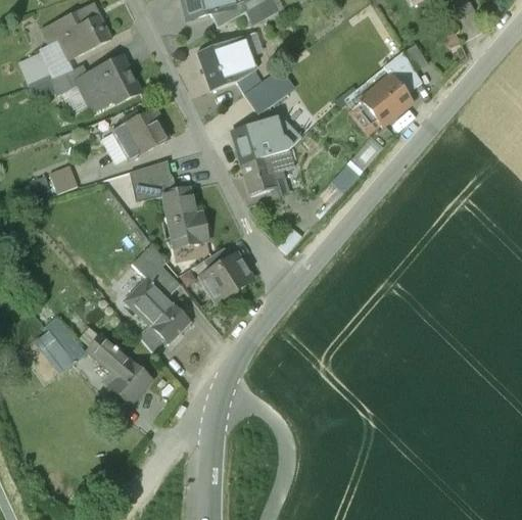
[(183,0),(187,17),(208,12),(232,7),(231,4),(230,0),(183,0)]
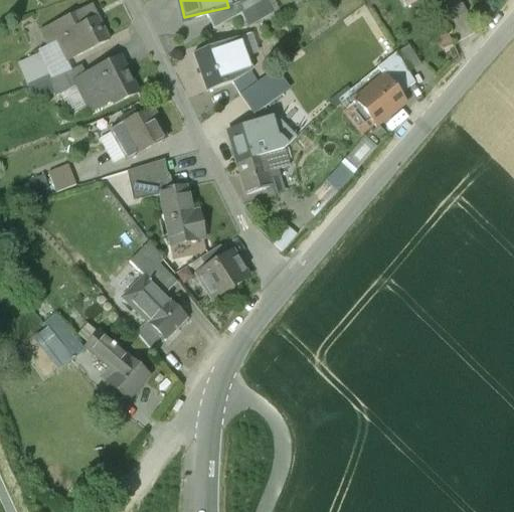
[(438,0),(436,1),(448,21),(468,10),(463,0),(438,0)]
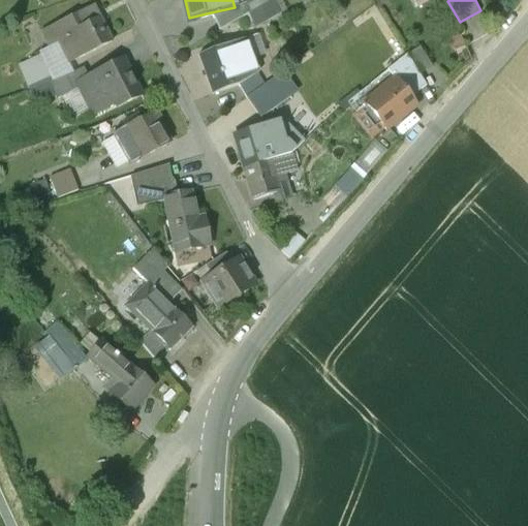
[(235,7),(211,12),(219,28),(250,11),(244,1),(234,4),(235,7)]
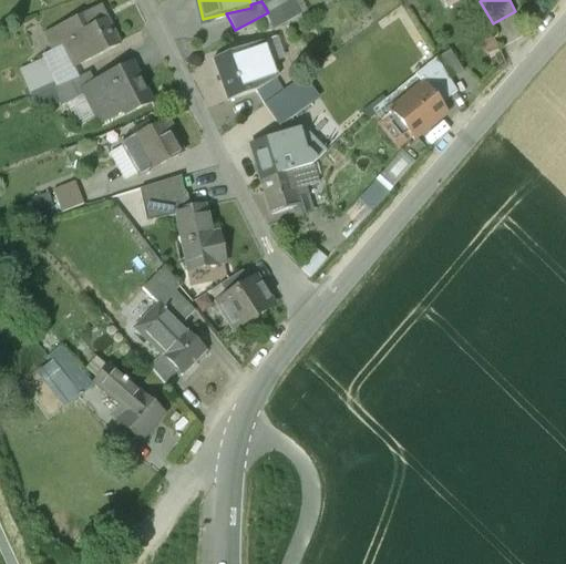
[(88,10),(45,31),(53,45),(82,31),(80,28),(93,21),(88,10)]
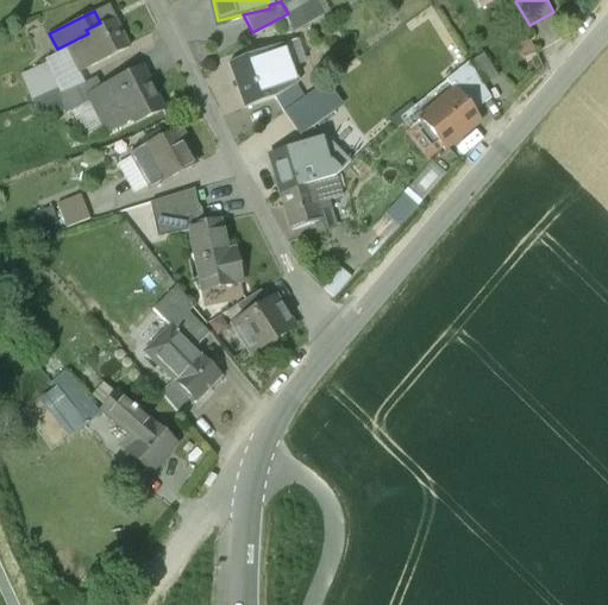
[(100,23),(86,30),(88,33),(101,58),(129,44),(113,16),(100,23)]
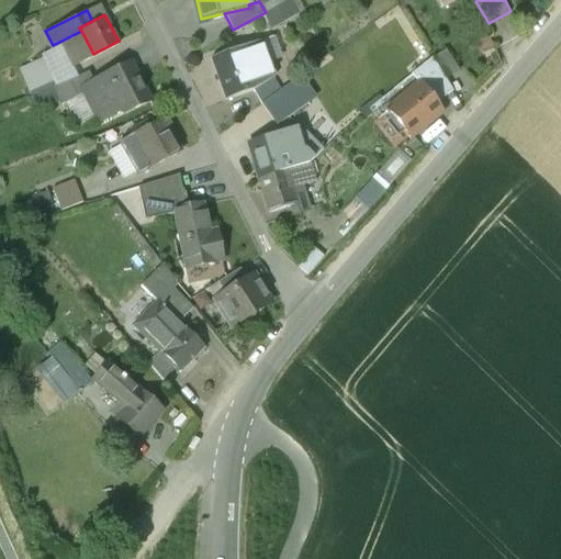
[(253,43),(243,46),(247,59),(248,64),(258,60),(253,43)]
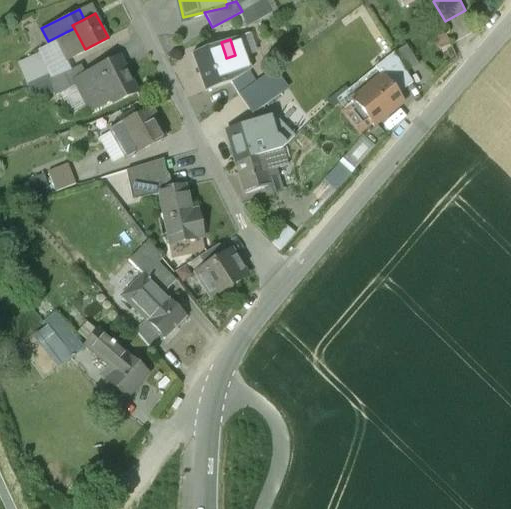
[(221,42),(205,47),(209,58),(221,54),(222,56),(225,54),(221,42)]
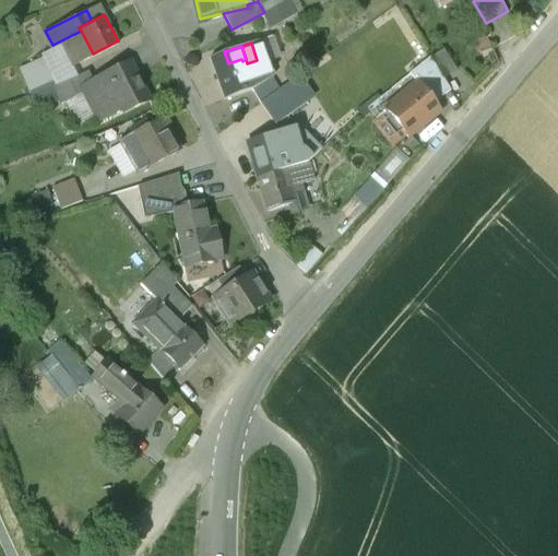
[(459,68),(446,46),(435,54),(448,74),(459,68)]
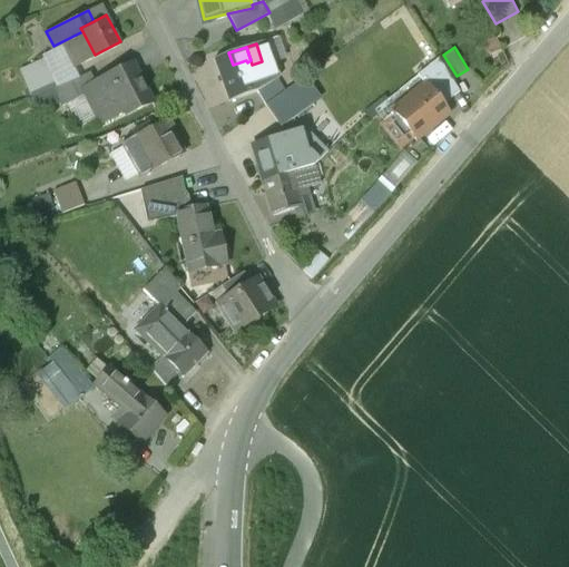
[(459,90),(438,56),(417,74),(425,84),(442,104),(459,90)]
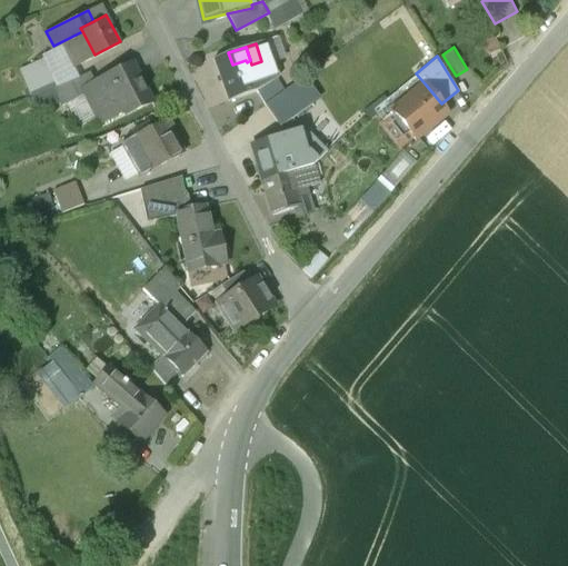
[(232,65),(218,70),(228,98),(256,88),(247,62),(246,60),(232,65)]
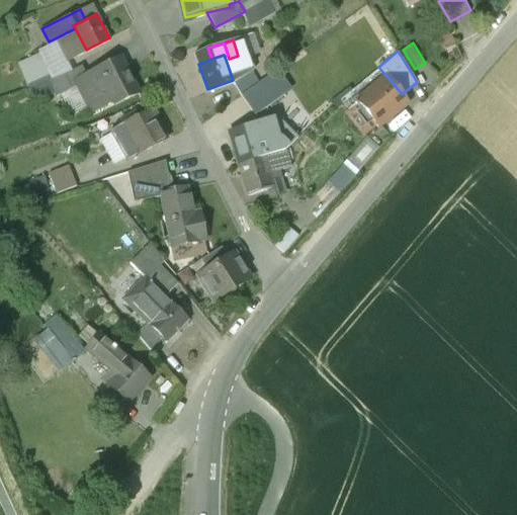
[(87,75),(78,80),(79,83),(92,110),(113,100),(114,103),(139,91),(121,58),(87,75)]
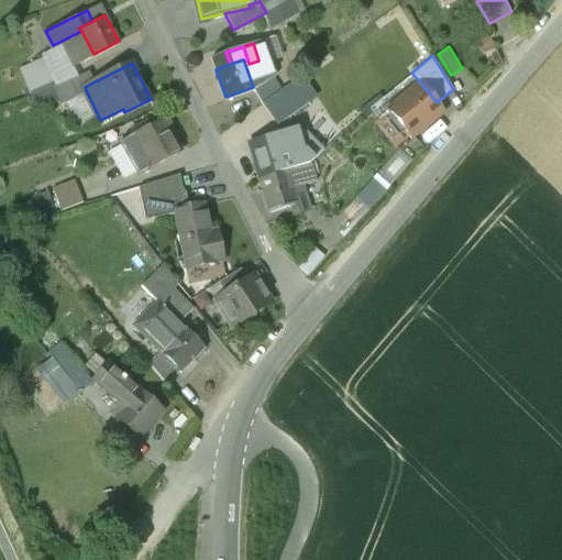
[(88,69),(68,79),(54,85),(63,102),(86,90),(85,87),(95,81),(88,69)]
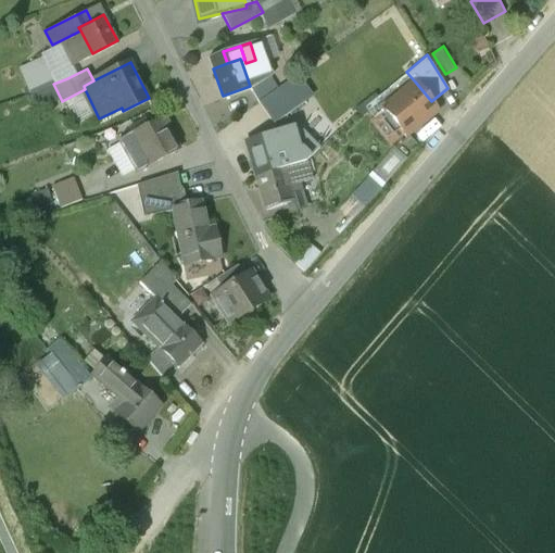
[(415,82),(383,107),(405,134),(437,109),(431,101),(415,82)]
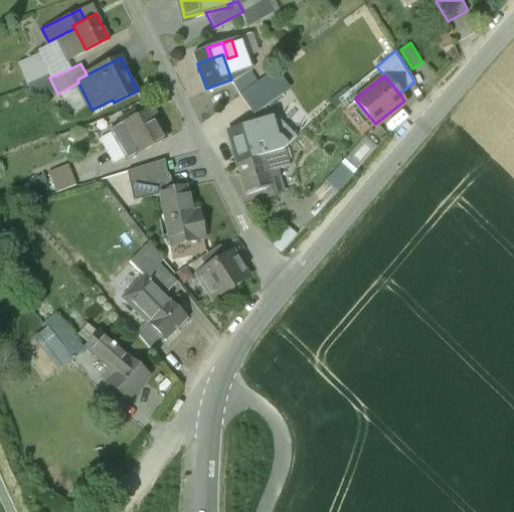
[(244,93),(254,104),(266,94),(255,82),(244,93)]
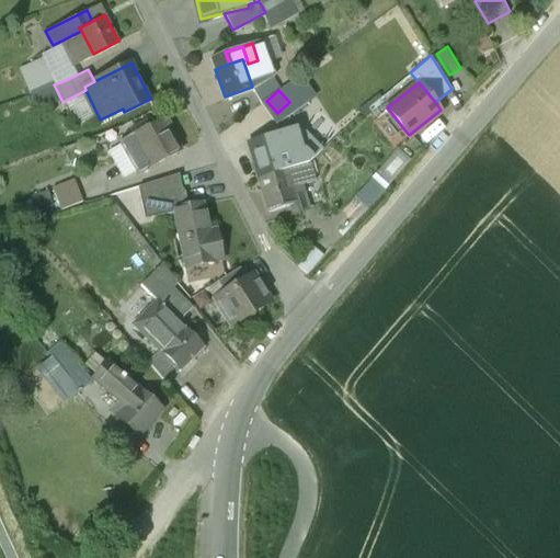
[(146,121),(130,128),(134,134),(122,140),(139,171),(179,149),(161,118),(149,125),(146,121)]
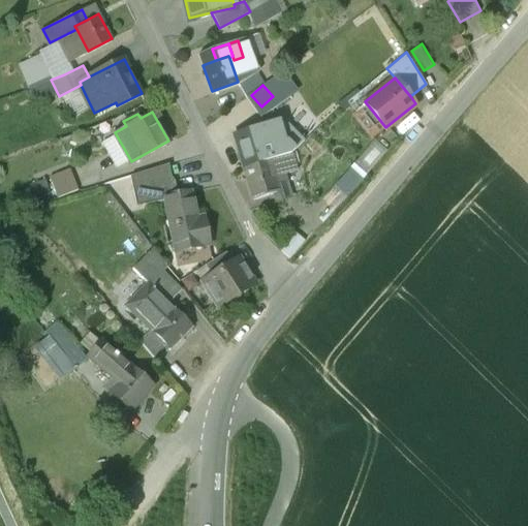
[(260,127),(234,135),(244,166),(270,158),(266,143),(260,127)]
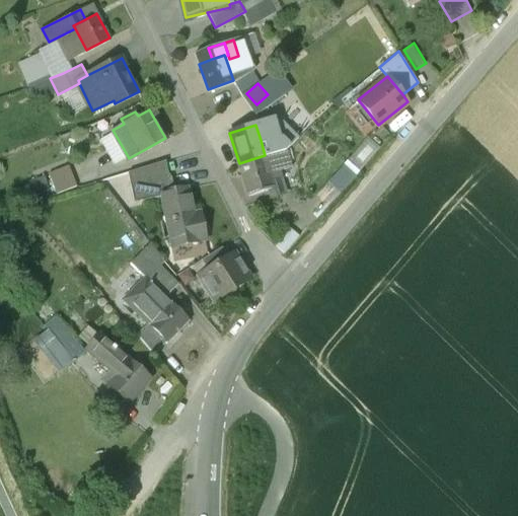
[(270,154),(265,139),(261,140),(265,155),(270,154)]
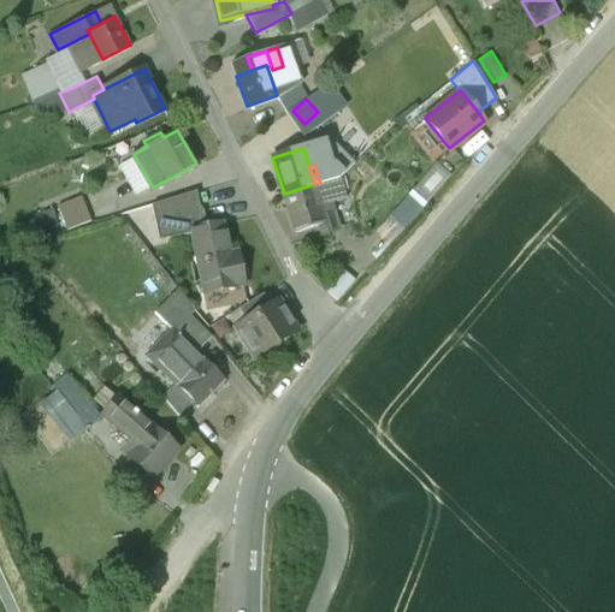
[(339,177),(320,183),(327,202),(346,196),(339,177)]
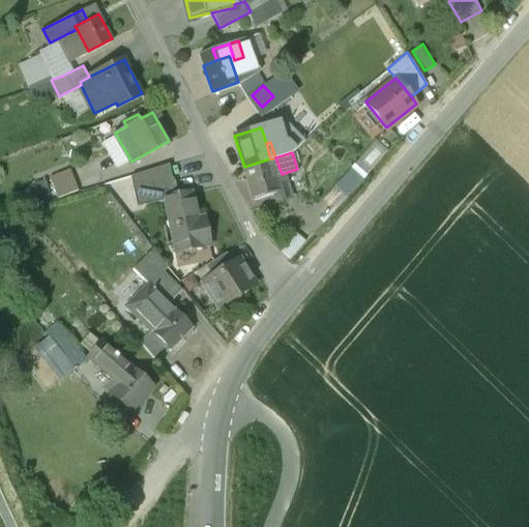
[(282,174),(275,157),(270,158),(278,184),(284,183),(282,174)]
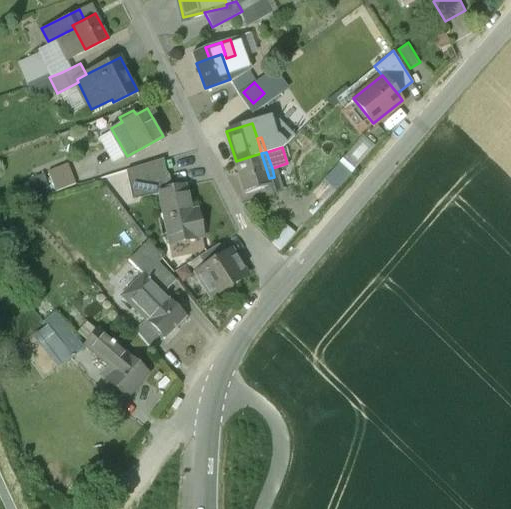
[(261,153),(236,161),(245,192),(270,184),(269,178),(261,153)]
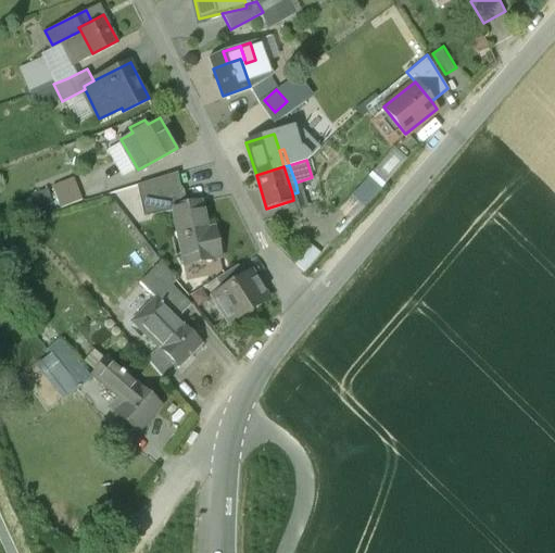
[(78,172),(55,179),(64,203),(86,196),(78,172)]
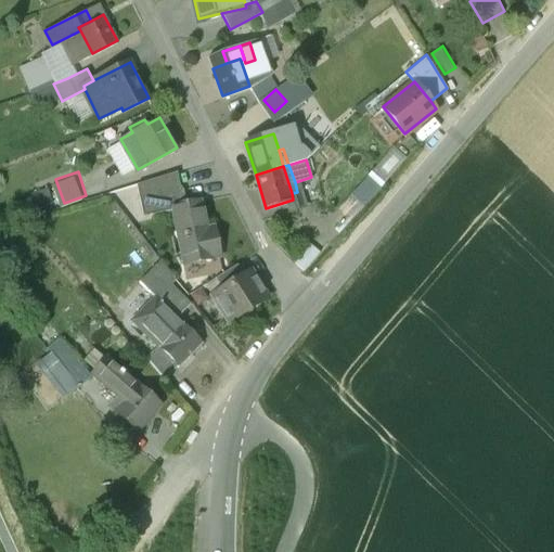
[(172,172),(138,182),(144,215),(172,208),(172,207),(179,205),(172,172)]
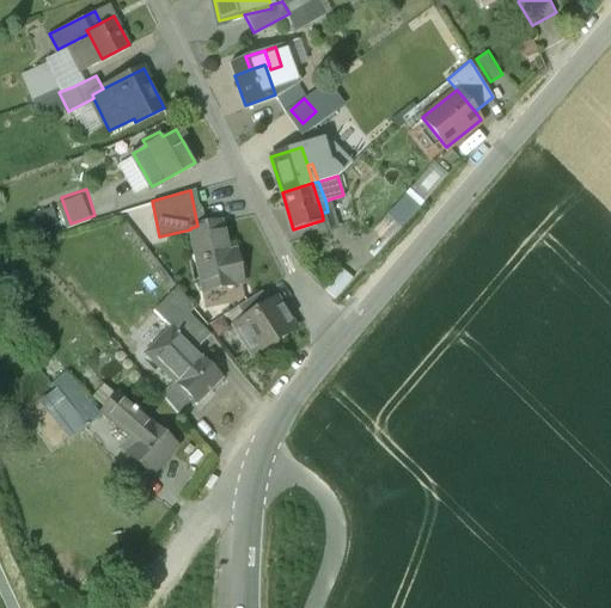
[(407,192),(390,212),(399,220),(416,201),(407,192)]
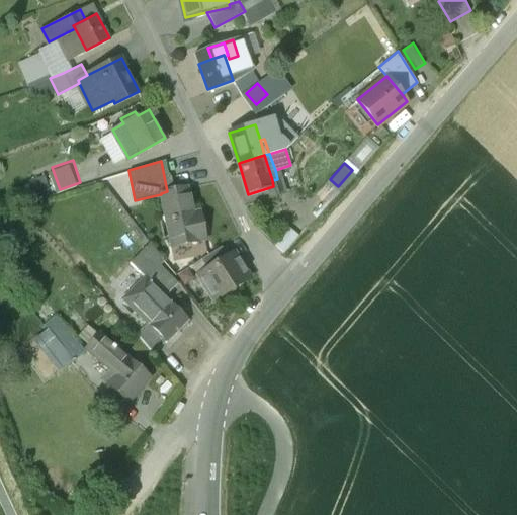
[(37,193),(57,184),(50,169),(30,178),(37,193)]
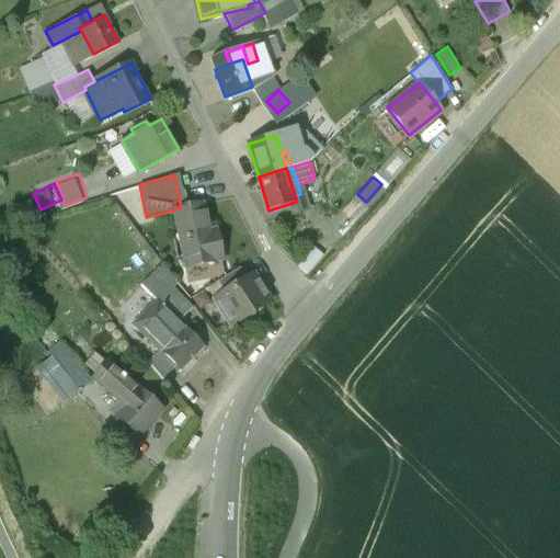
[(208,230),(203,203),(181,207),(174,209),(174,211),(181,239),(182,239),(187,263),(221,257),(215,229),(208,230)]
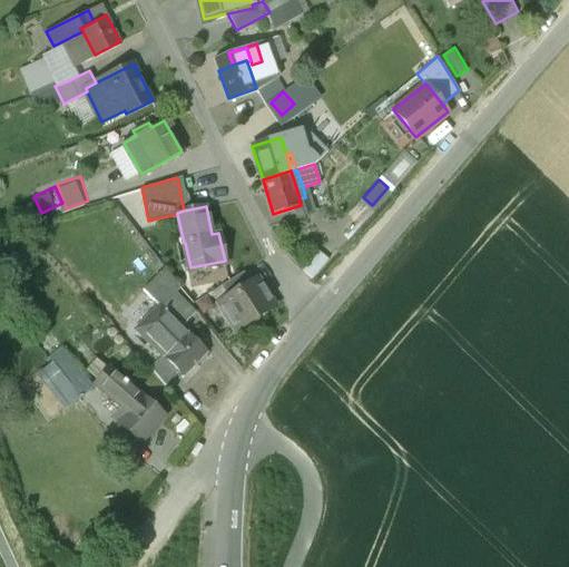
[(244,271),(221,285),(228,297),(252,283),(244,271)]
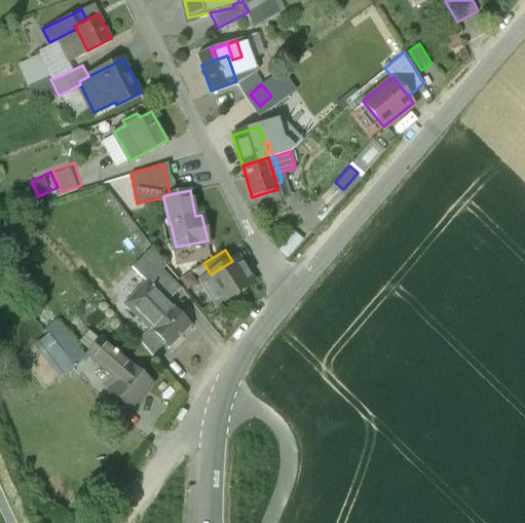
[(211,274),(202,281),(218,305),(233,295),(235,297),(240,293),(240,290),(254,282),(238,257),(232,261),(211,274)]
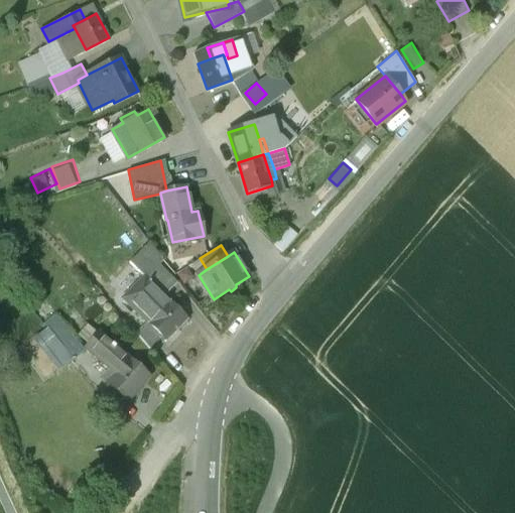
[(162,291),(149,304),(157,311),(169,299),(162,291)]
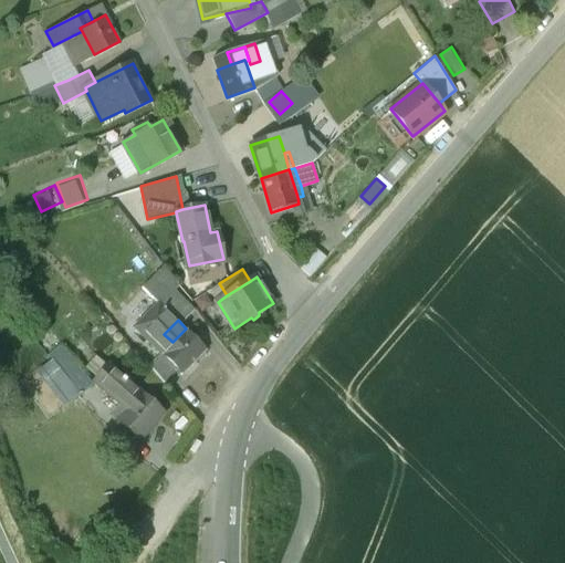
[(173,342),(163,352),(182,373),(206,347),(186,329),(173,342)]
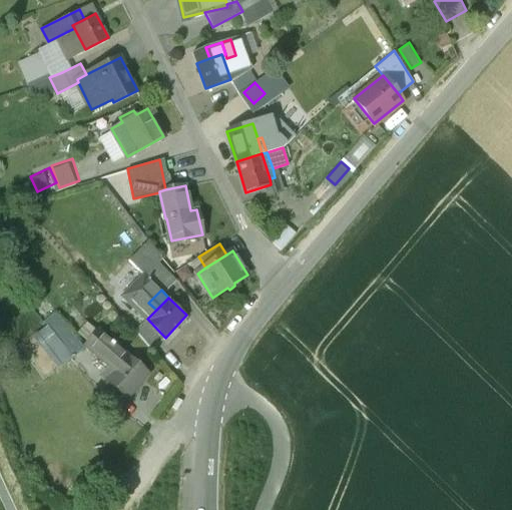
[(63,309),(36,329),(64,365),(90,345),(63,309)]
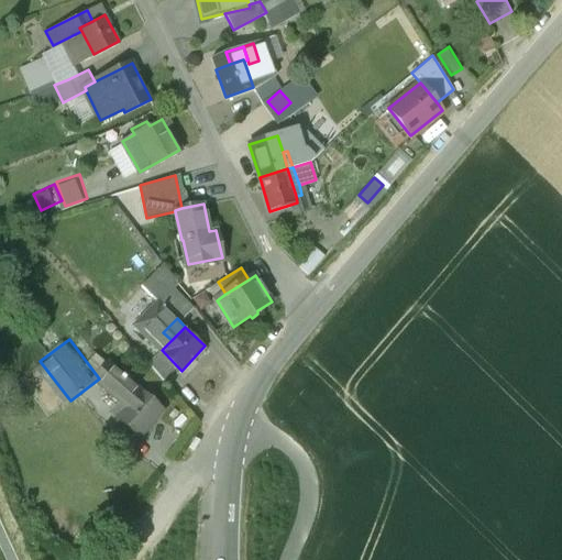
[(132,383),(119,397),(128,405),(141,391),(132,383)]
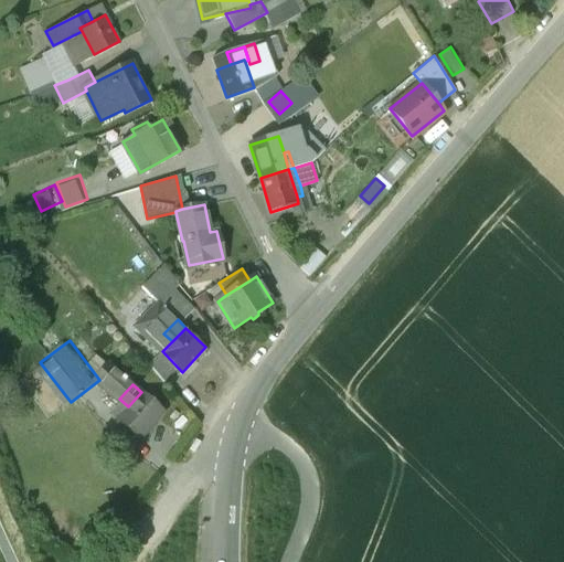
[(162,411),(141,392),(128,406),(119,417),(140,435),(162,411)]
